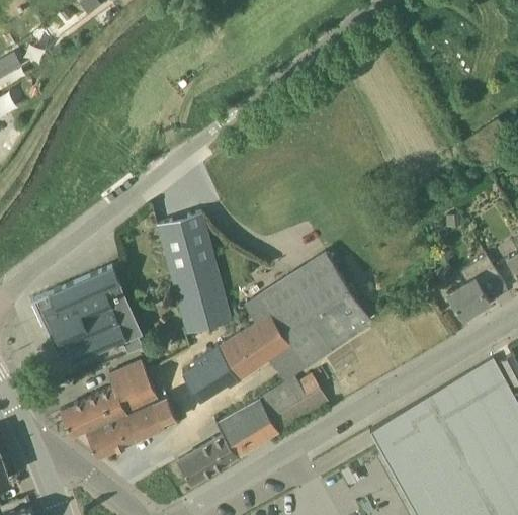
[(96,0),(83,0),(79,4),(87,15),(101,6),(96,0)]
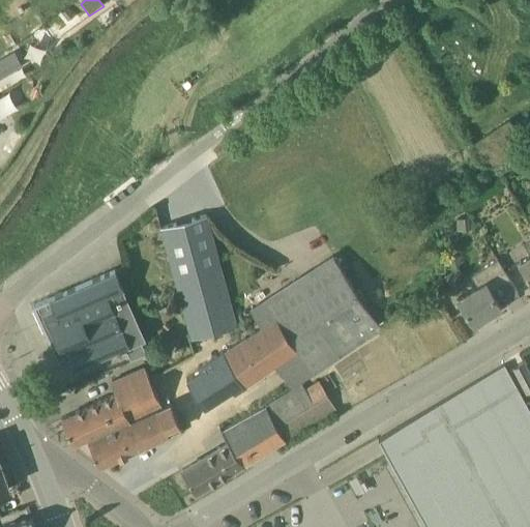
[(207,217),(160,230),(190,343),(237,330),(207,217)]
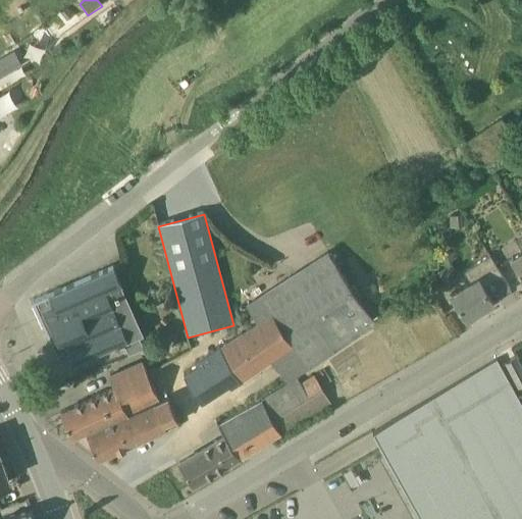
[(462,216),(449,217),(451,229),(464,228),(462,216)]
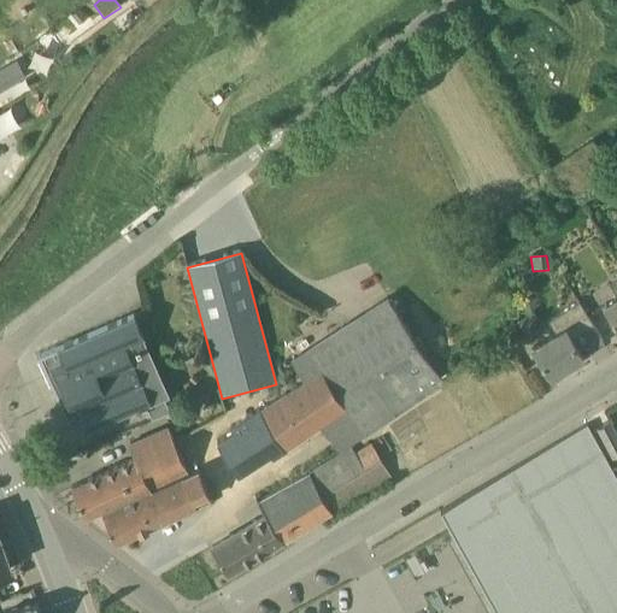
[(616,278),(609,283),(616,299),(616,300),(604,308),(616,329),(616,278)]
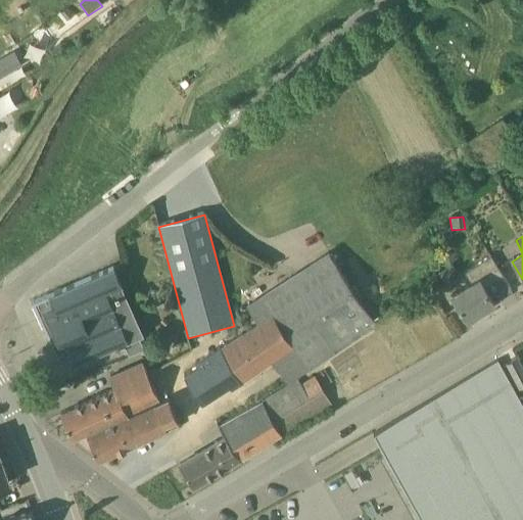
[(377,329),(327,255),(246,306),(258,325),(252,329),(197,364),(199,367),(185,376),(201,402),(230,384),(231,387),(271,362),(286,385),(307,373),(343,351),(377,329)]
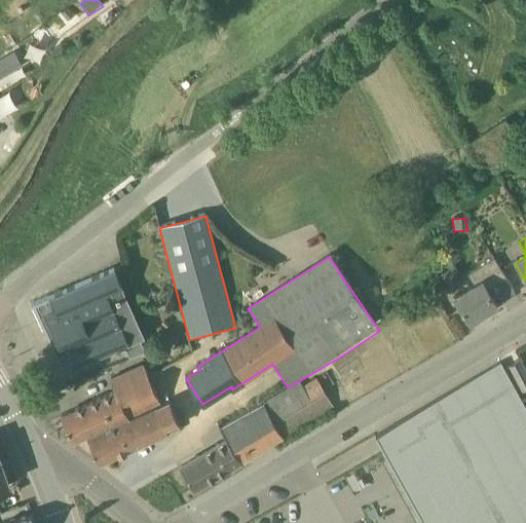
[(514,293),(493,259),(467,274),(475,286),(454,298),(470,323),(496,306),(495,304),(514,293)]
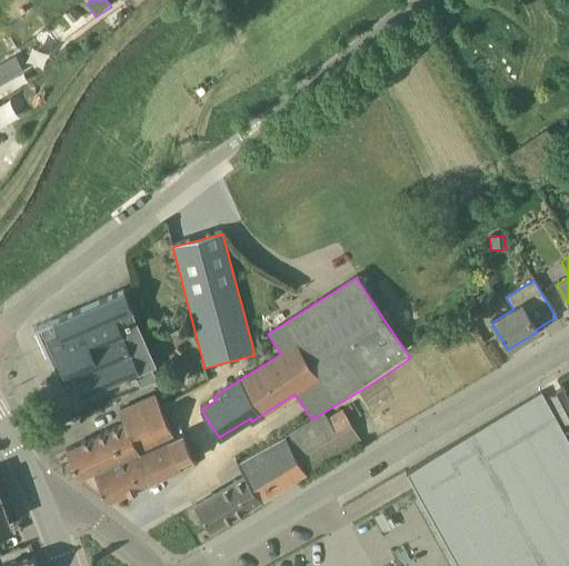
[(122,294),(53,325),(62,343),(51,347),(67,380),(71,383),(72,383),(75,389),(80,400),(135,375),(140,387),(157,380),(151,367),(157,365),(122,294)]
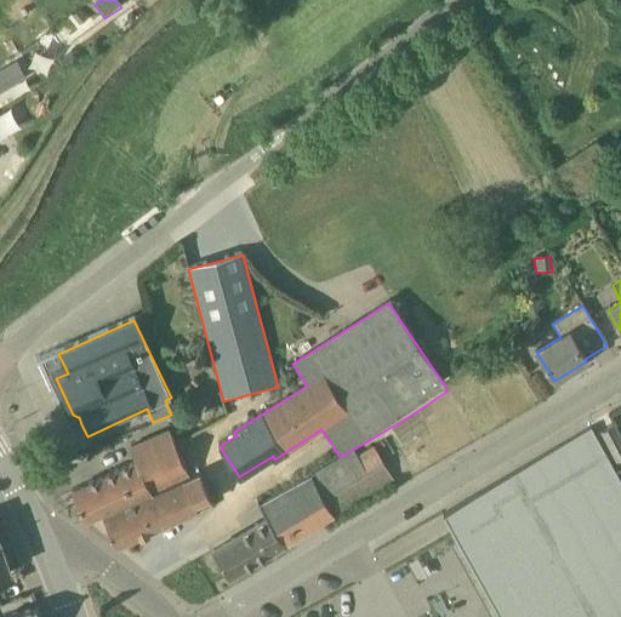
[(620,443),(614,427),(600,434),(616,464),(620,461),(620,443)]
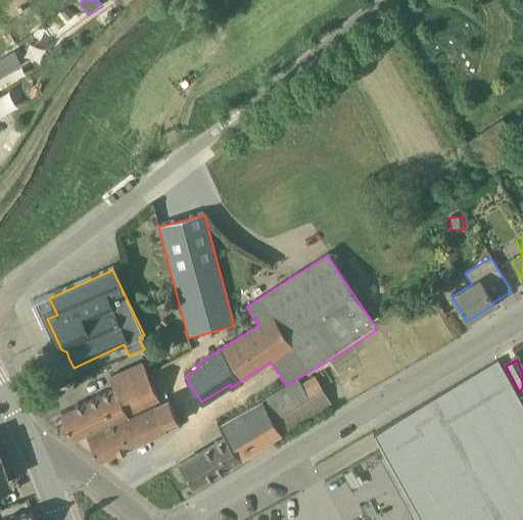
[(373,435),(381,450),(382,452),(383,453),(420,519),(522,519),(522,408),(502,370),(497,362),(373,435)]
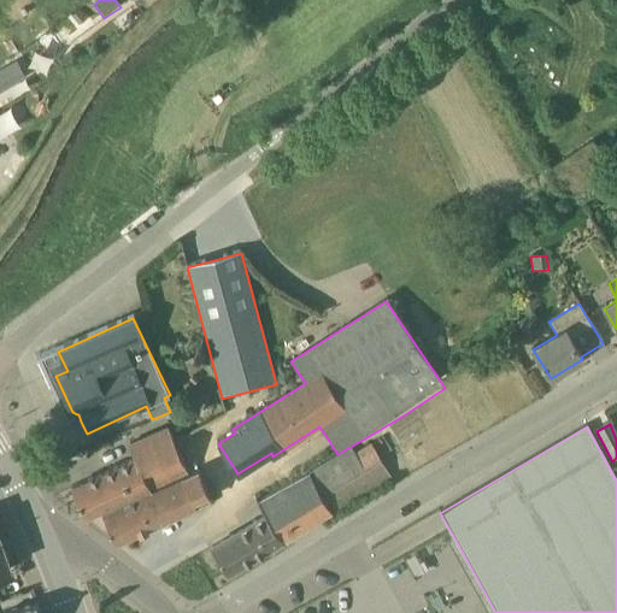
[(168,431),(129,448),(135,460),(71,490),(86,519),(187,473),(168,431)]
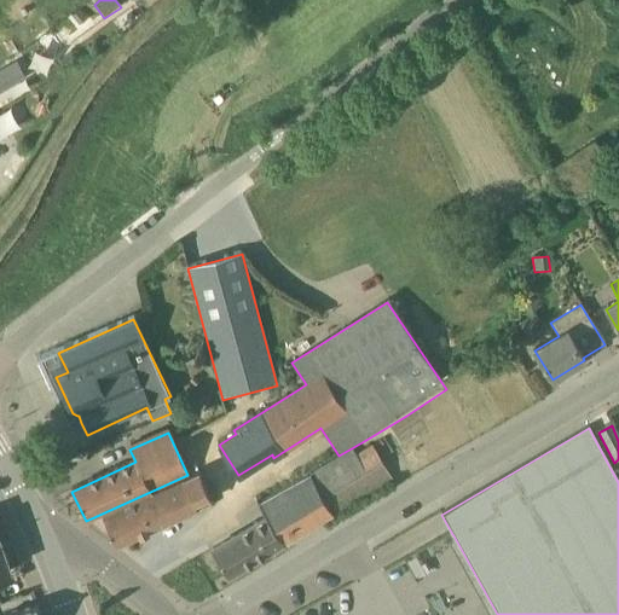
[(284,545),(320,522),(392,480),(372,448),(356,457),(351,451),(310,475),(310,476),(259,504),(258,502),(256,503),(266,518),(284,545)]
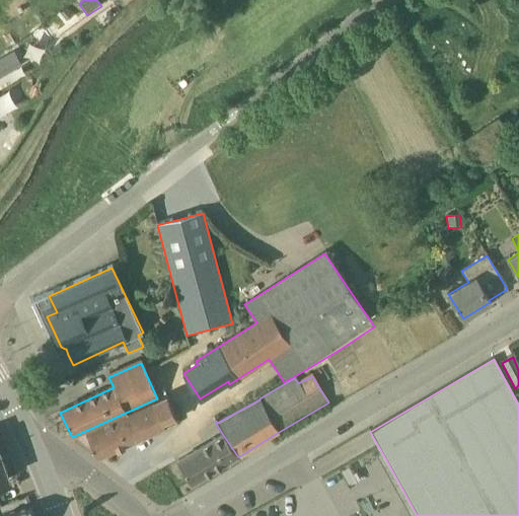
[(177,421),(169,402),(165,395),(153,402),(86,434),(97,458),(177,421)]
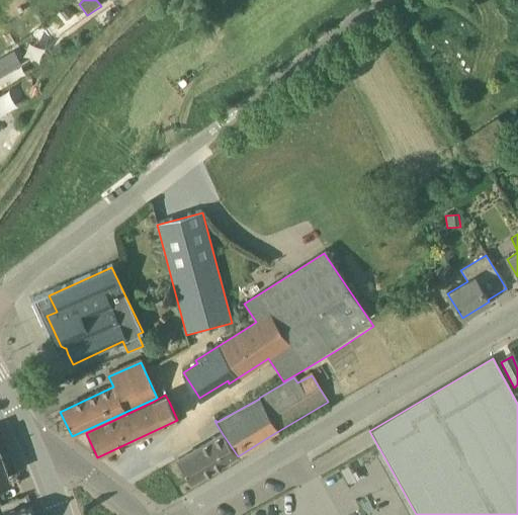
[(238,456),(223,434),(178,461),(191,483),(238,456)]
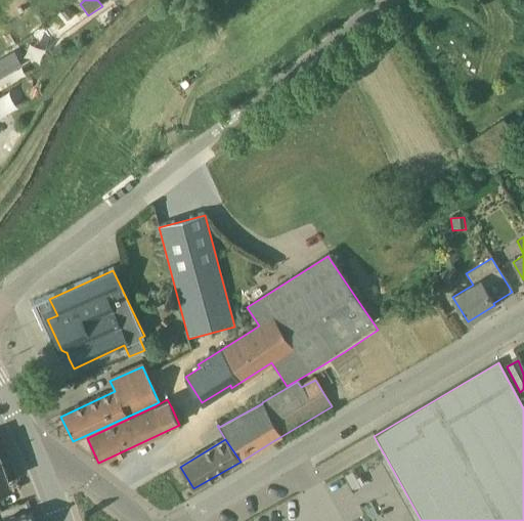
[(0,486),(8,483),(1,462),(0,462),(0,486)]
